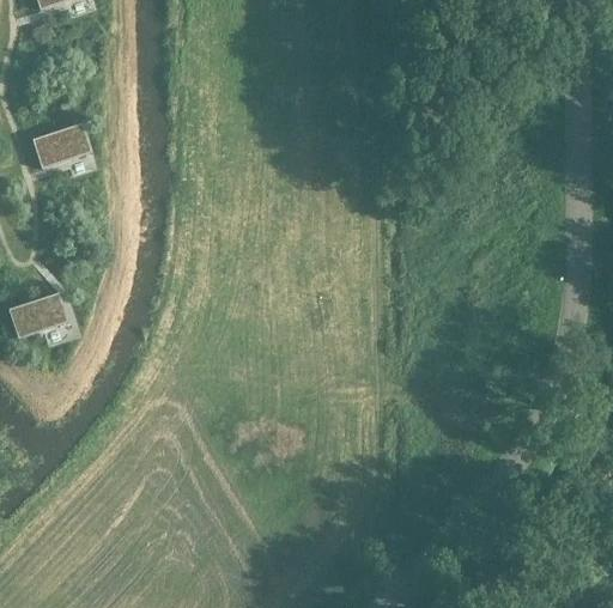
[(80,122),(31,138),(41,168),(90,151),(80,122)]
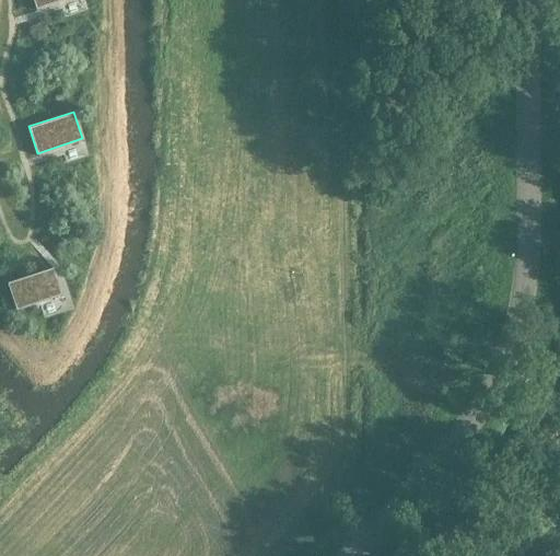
[(51,268),(7,281),(14,309),(60,296),(51,268)]
